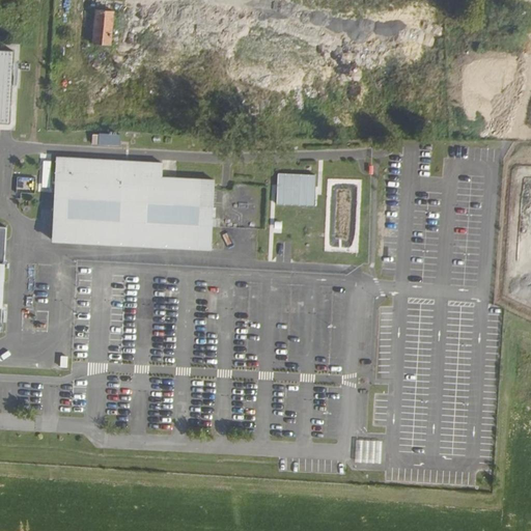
[(116,11),(99,9),(95,43),(113,44),(115,24),(116,11)]
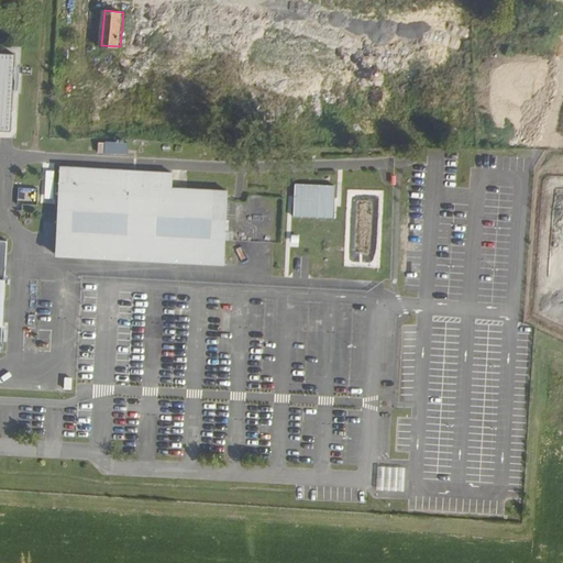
[(15,53),(0,52),(0,129),(12,130),(15,53)]
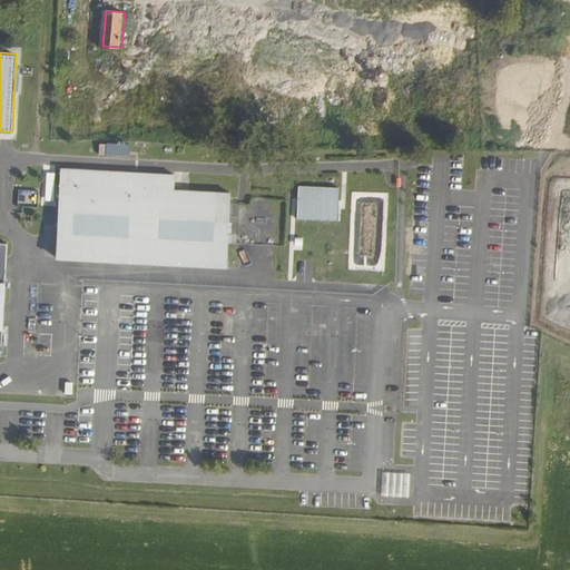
[(96,144),(96,145),(95,154),(125,155),(125,145),(96,144)]
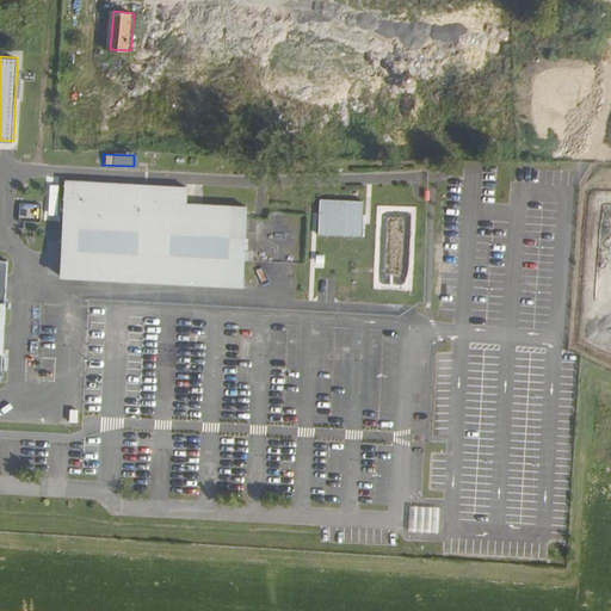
[(186,187),(66,181),(60,278),(244,288),(247,209),(186,205),(186,187)]
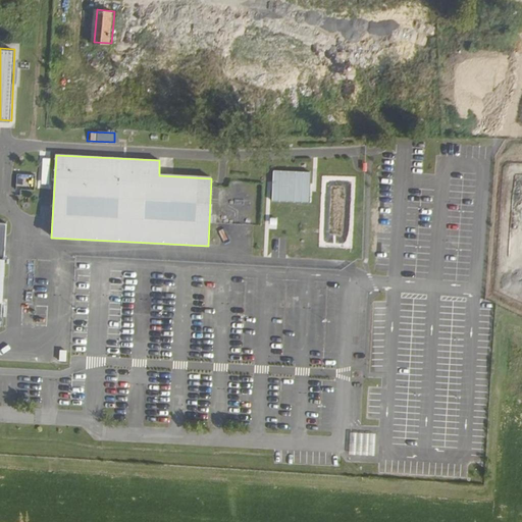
[(272,172),(271,200),(309,202),(311,173),(272,172)]
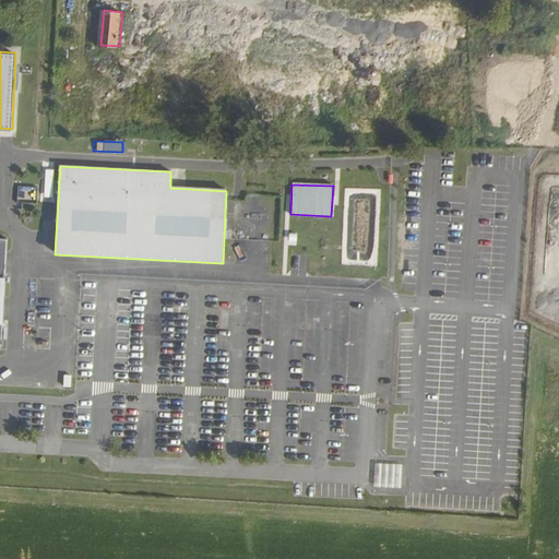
[(21,186),(20,197),(36,198),(36,187),(21,186)]
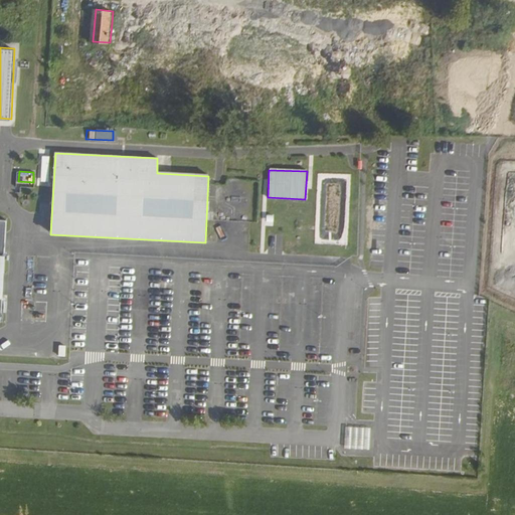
[(346,426),(345,449),(369,449),(370,427),(346,426)]
